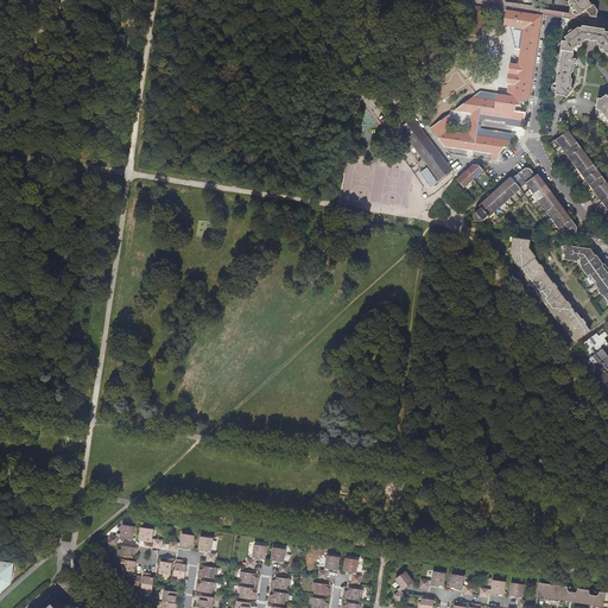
[(568,0),(576,11),(576,14),(580,16),(586,11),(590,17),(596,18),(597,11),(593,4),(587,0),(568,0)]
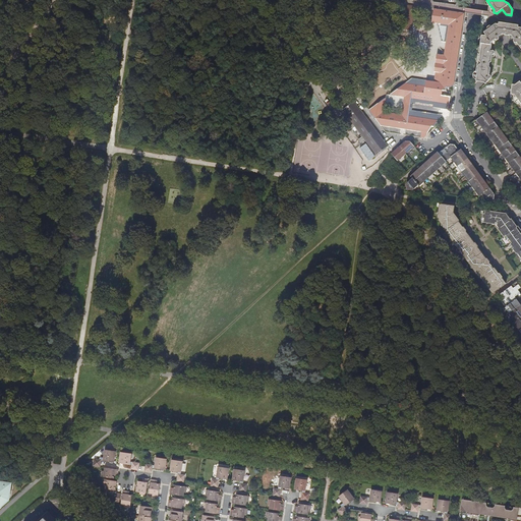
[(415,7),(405,5),(402,29),(412,31),(415,7)]
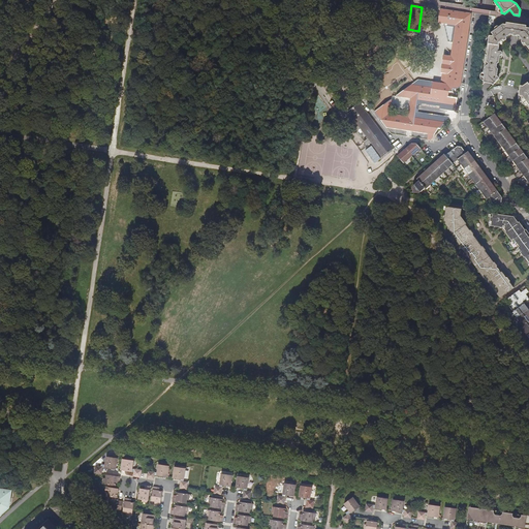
[(461,86),(471,13),(463,12),(463,16),(455,14),(456,11),(441,9),(439,23),(444,24),(448,41),(454,42),(453,50),(452,57),(444,55),(443,60),(442,64),(443,64),(441,68),(441,73),(442,73),(442,75),(443,75),(442,79),(443,79),(442,84),(418,80),(402,92),(401,97),(410,99),(407,117),(390,114),(390,113),(389,113),(390,104),(387,104),(386,102),(375,112),(386,128),(428,134),(430,134),(430,136),(427,139),(432,141),(434,137),(434,135),(438,128),(440,129),(442,125),(440,125),(441,119),(424,116),(424,118),(416,117),(417,113),(418,105),(418,103),(442,107),(441,110),(455,112),(457,98),(447,97),(448,92),(453,92),(454,88),(457,89),(461,86)]
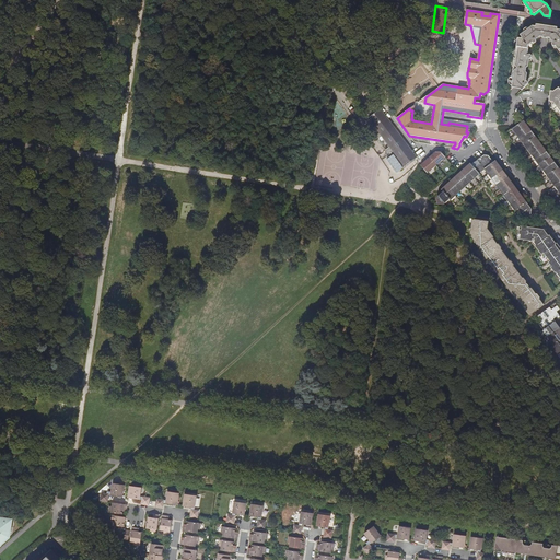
[(522,38),(517,38),(516,46),(517,47),(517,50),(515,50),(514,51),(513,53),(512,54),(512,56),(513,57),(514,58),(515,59),(515,63),(513,63),(512,72),(514,72),(513,77),(512,77),(510,78),(509,79),(509,80),(508,90),(509,91),(513,88),(515,85),(522,86),(522,90),(527,84),(528,80),(526,79),(526,73),(525,71),(526,68),(528,67),(528,61),(531,61),(532,59),(532,57),(532,56),(531,55),(529,55),(529,53),(527,53),(528,48),(527,48),(527,46),(531,44),(532,45),(534,46),(536,46),(536,44),(535,43),(536,42),(536,39),(540,36),(543,37),(543,38),(545,38),(546,38),(547,37),(549,38),(552,43),(552,44),(552,45),(551,46),(551,48),(555,49),(557,48),(558,50),(559,49),(559,30),(558,32),(557,32),(557,27),(548,26),(536,24),(535,28),(534,28),(532,26),(528,28),(527,28),(526,28),(525,28),(525,30),(524,30),(523,31),(523,33),(520,35),(522,37),(522,38)]
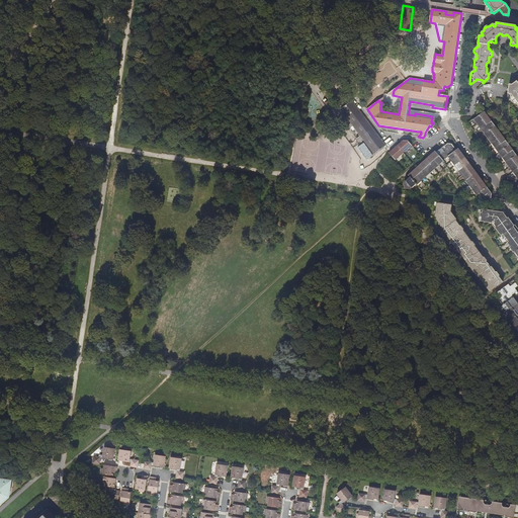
[(517,82),(517,81),(509,87),(508,90),(508,93),(511,94),(513,96),(512,97),(512,98),(512,99),(512,100),(512,102),(513,103),(514,104),(515,104),(517,103),(517,82)]
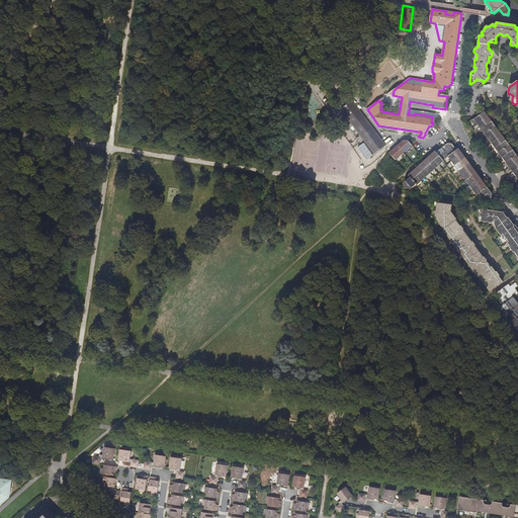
[(374,154),(384,147),(385,146),(352,101),(341,109),(374,154)]
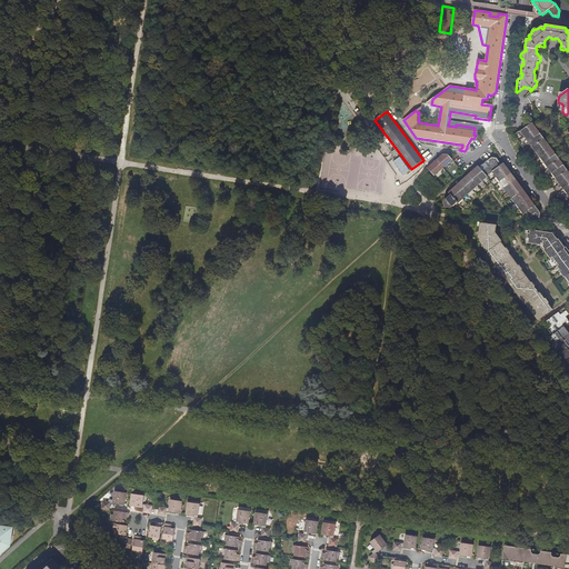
[(476,135),(481,126),(449,121),(448,126),(456,127),(456,125),(475,128),(473,135),(476,135)]
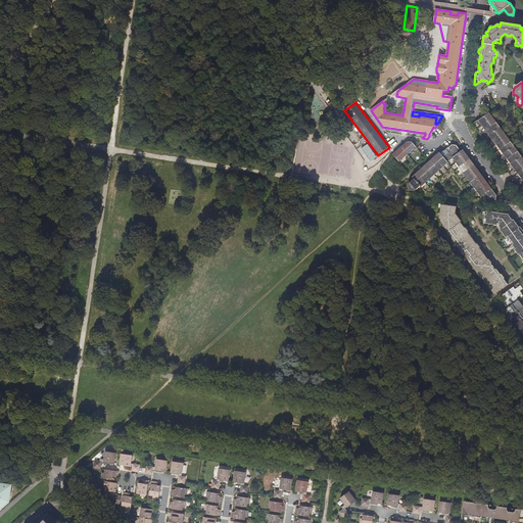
[(489,112),(478,121),(482,126),(492,117),(489,112)]
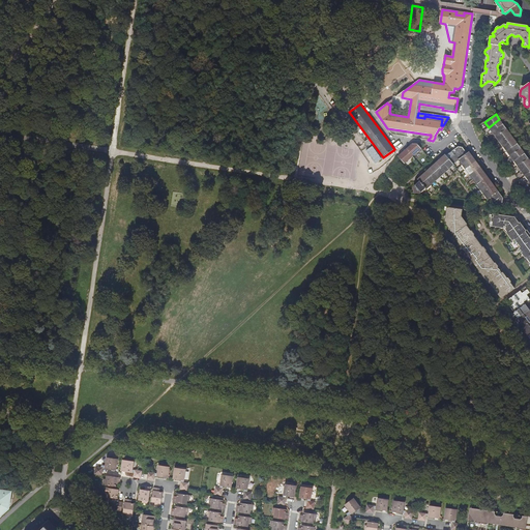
[(492,131),(503,124),(499,119),(489,127),(492,131)]
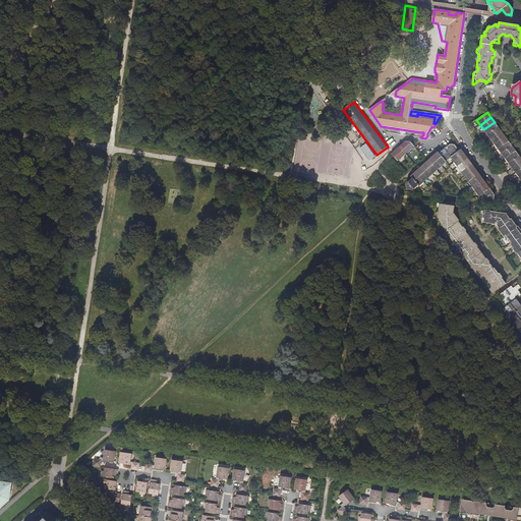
[(487,134),(498,126),(495,122),(483,129),(487,134)]
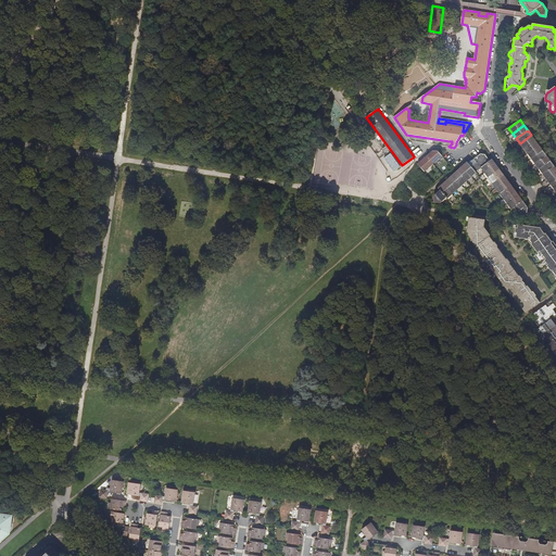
[(523,149),(535,140),(531,135),(520,143),(523,149)]
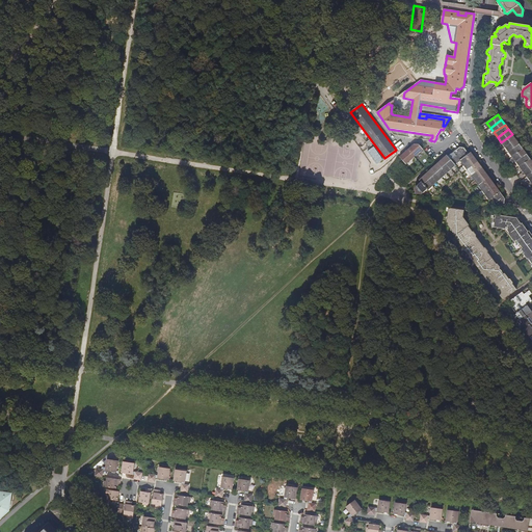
[(505,148),(515,139),(512,134),(501,142),(505,148)]
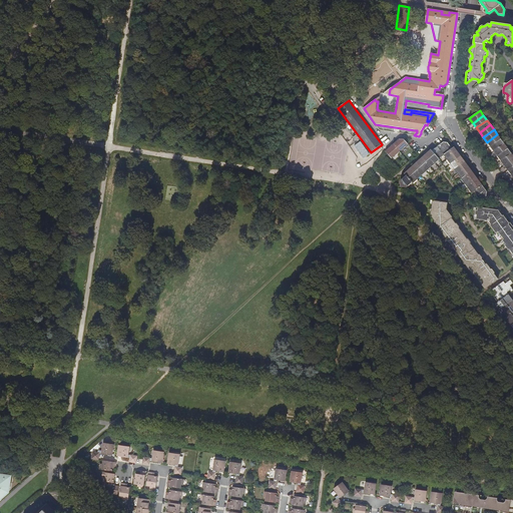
[(490,146),(501,138),(497,134),(487,142),(490,146)]
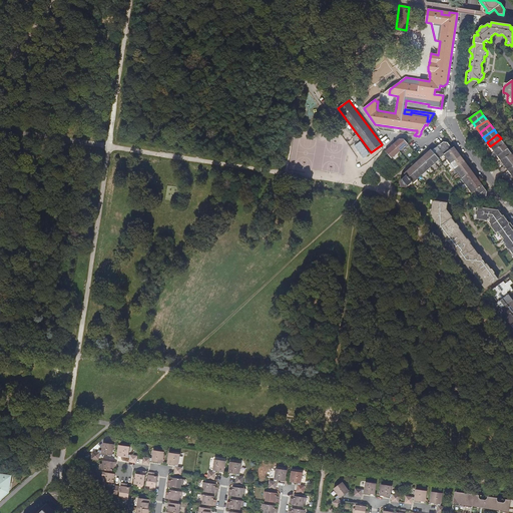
[(494,151),(504,143),(501,138),(490,146),(494,151)]
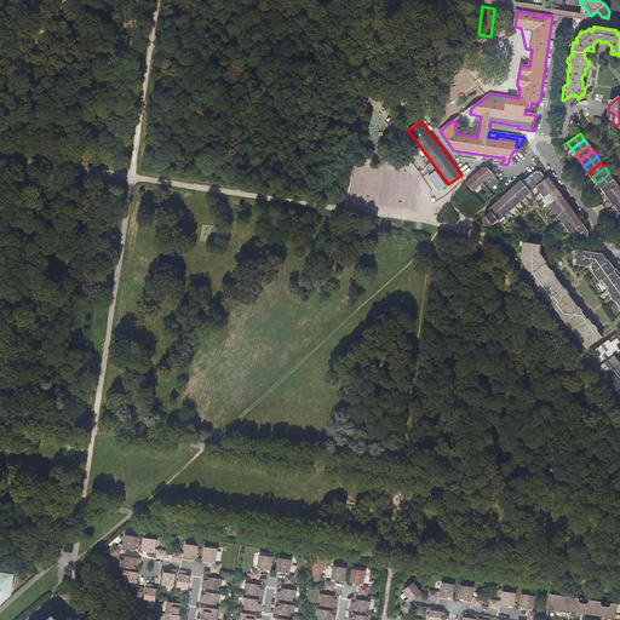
[(465,183),(474,193),(480,185),(488,178),(493,174),(488,170),(482,168),(465,183)]
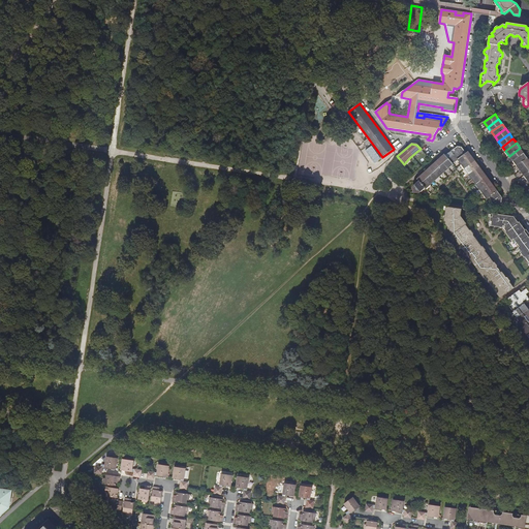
[(466,153),(462,148),(457,152),(454,149),(450,151),(452,151),(445,155),(445,156),(452,163),(458,160),(466,153)]
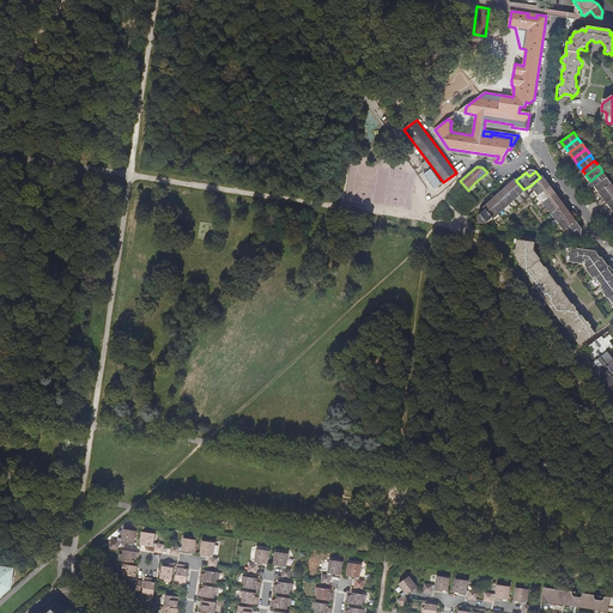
[(594,187),(607,177),(602,171),(590,181),(594,187)]
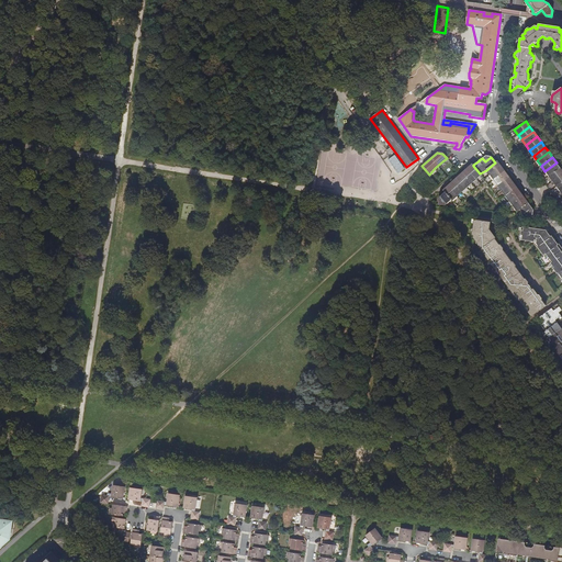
[(499,165),(497,161),(495,163),(486,170),(490,175),(502,167),(499,165)]
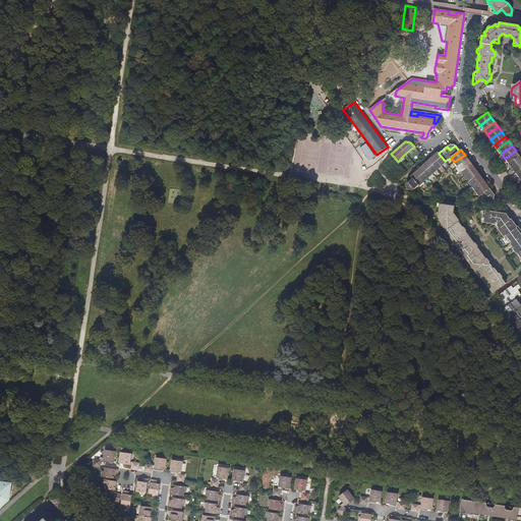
[(509,164),(519,156),(516,151),(505,159),(509,164)]
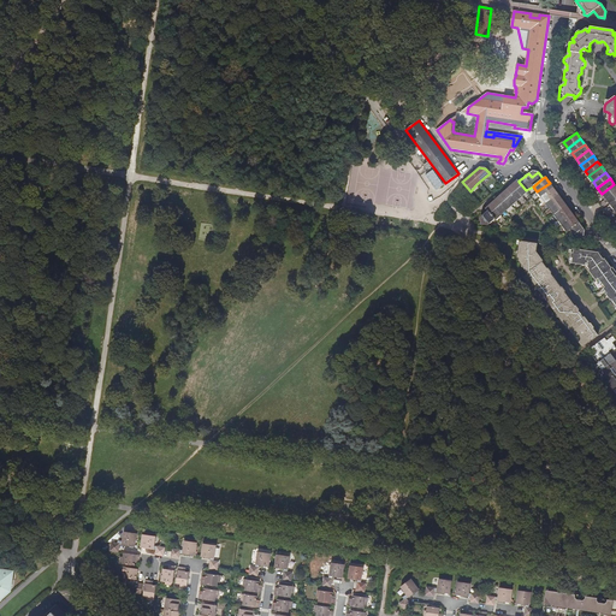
[(528,193),(526,190),(519,182),(517,181),(515,183),(513,185),(522,197),(528,193)]
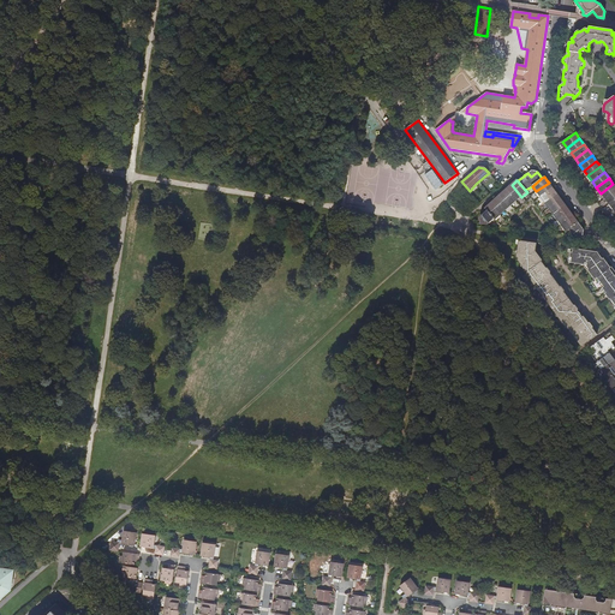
[(541,197),(553,187),(551,185),(549,183),(536,191),(541,197)]
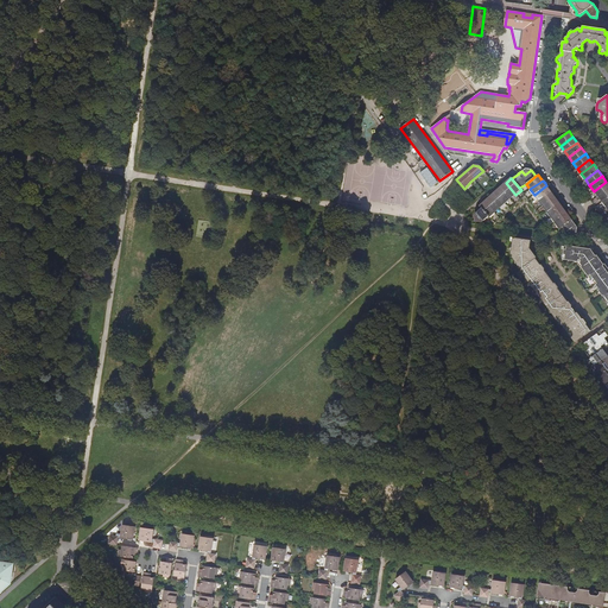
[(597,196),(607,188),(607,184),(606,182),(594,191),(597,196)]
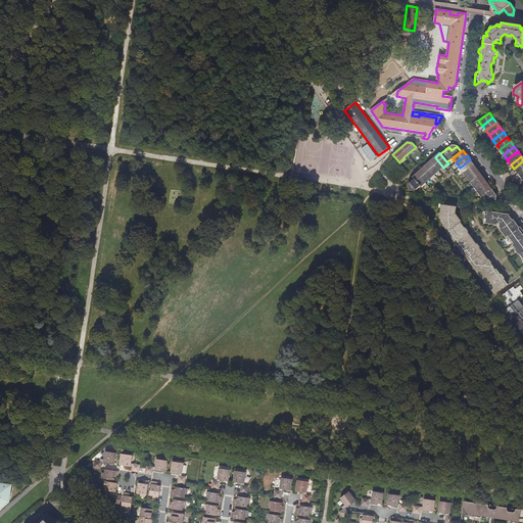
[(432,159),(430,161),(439,172),(443,168),(435,157),(432,159)]
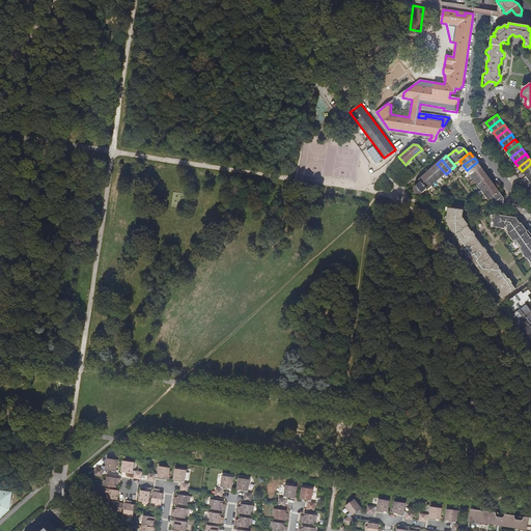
[(479,165),(477,162),(467,170),(470,175),(481,167),(479,165)]
